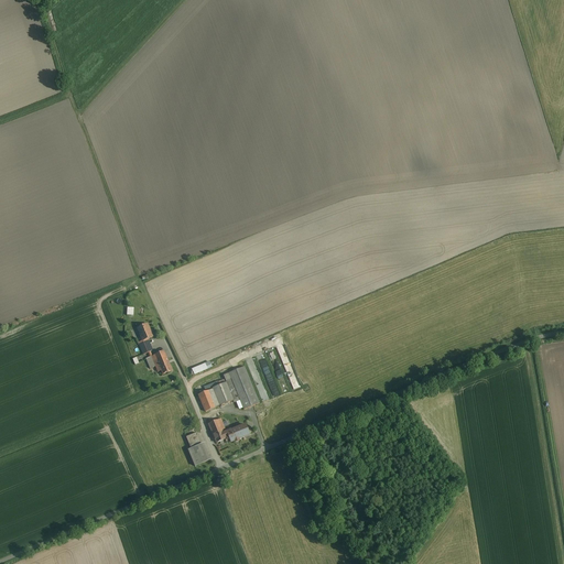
[(153,338),(148,325),(138,328),(142,342),(143,342),(149,339),(153,338)]
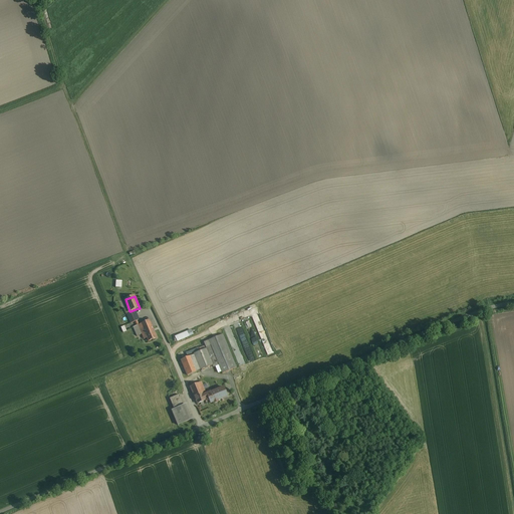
[(140,320),(136,309),(131,311),(130,311),(126,312),(131,323),(140,320)]
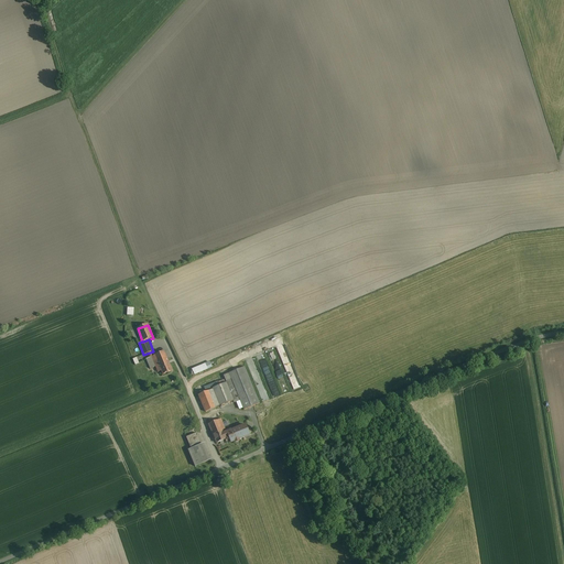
[(172,371),(164,353),(147,359),(151,369),(155,367),(159,372),(161,371),(163,375),(172,371)]
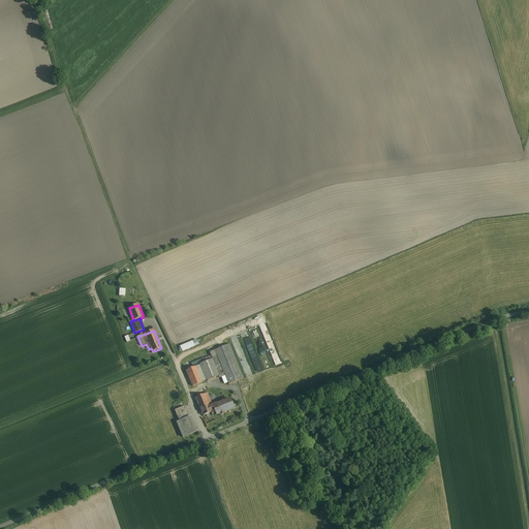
[(182,351),(199,344),(196,338),(180,345),(182,351)]
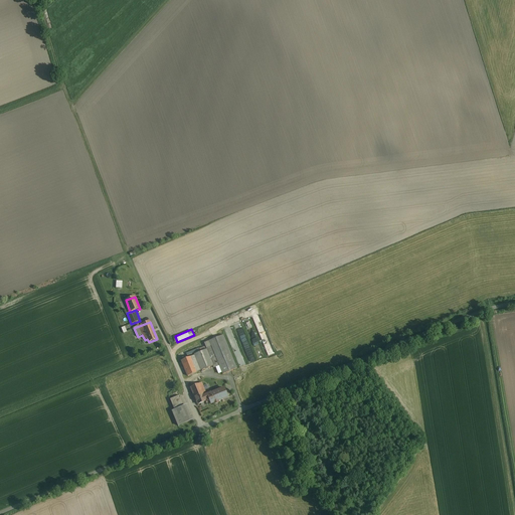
[(234,369),(220,336),(201,344),(203,349),(178,360),(185,377),(215,364),(220,375),(234,369)]
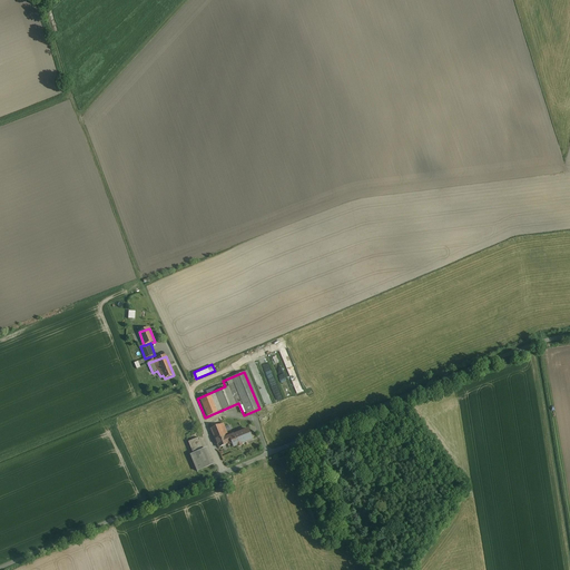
[(292,379),(297,394),(305,391),(298,376),(292,379)]
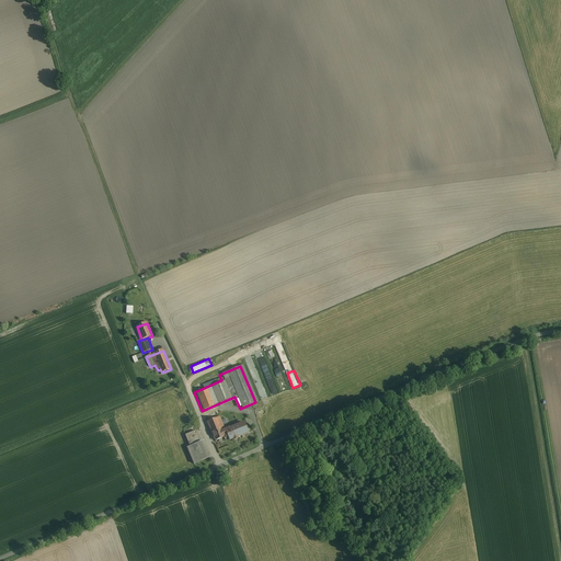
[(225,437),(222,432),(221,428),(224,427),(219,418),(208,423),(216,442),(225,437)]
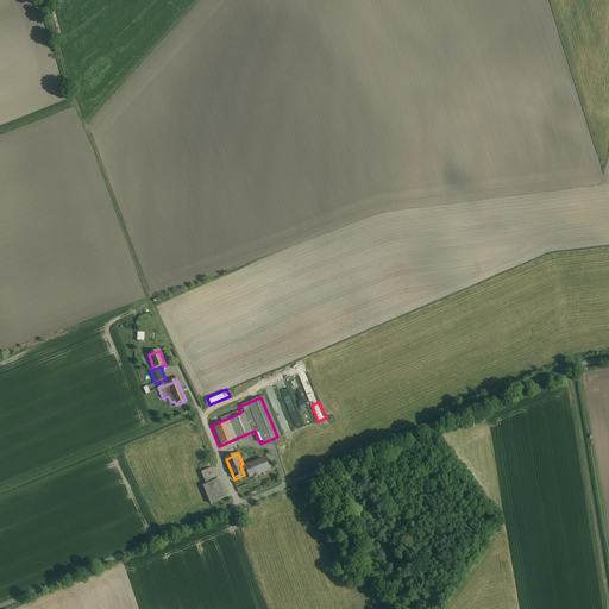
[(265,459),(250,466),(250,465),(242,469),(244,475),(244,477),(249,475),(250,478),(270,470),(265,459)]
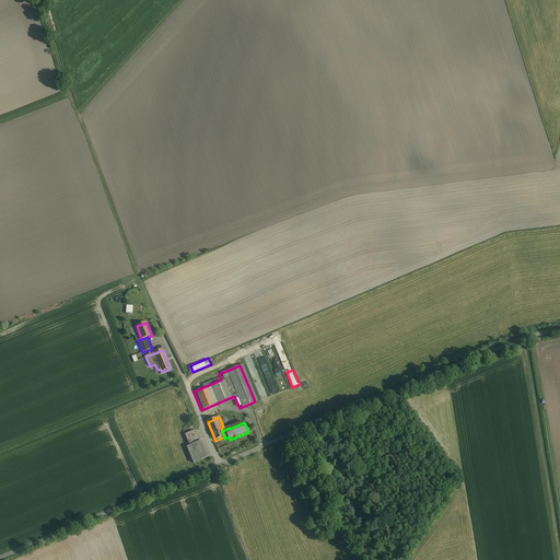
[(197,443),(191,431),(182,435),(186,446),(184,447),(193,468),(209,462),(200,441),(197,443)]
